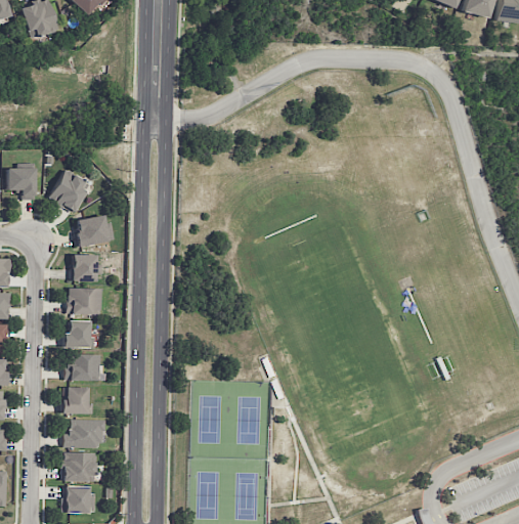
[(0,0),(0,18),(11,16),(7,0),(0,0)]
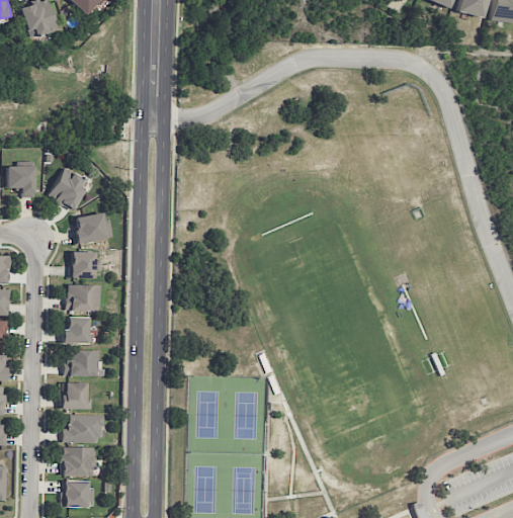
[(51,0),(44,0),(23,6),(32,38),(60,29),(51,0)]
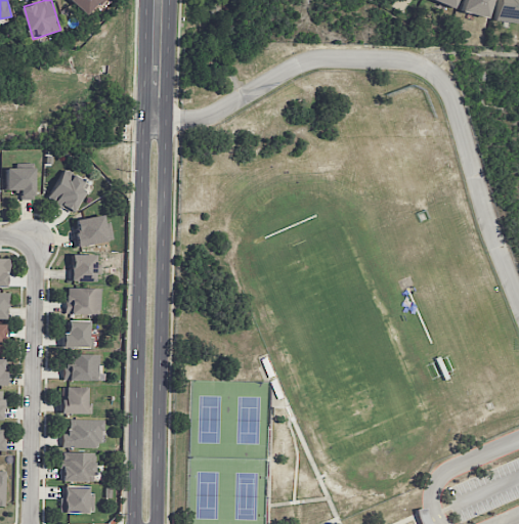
[(73,0),(90,16),(104,0),(73,0)]
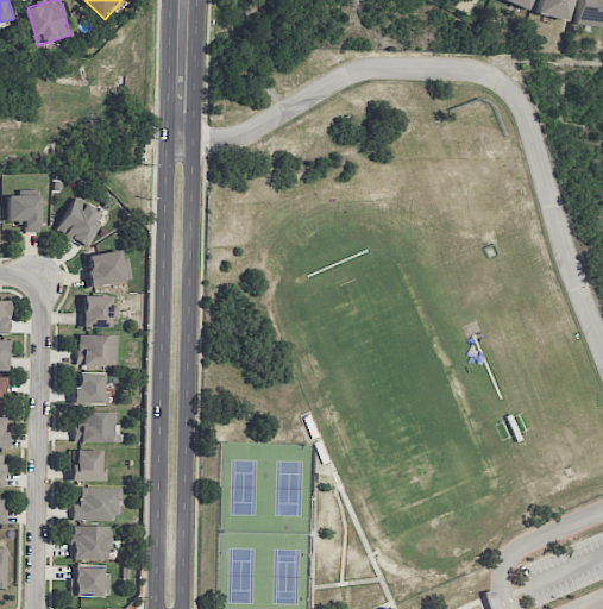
[(534,0),(506,0),(529,11),(534,0)]
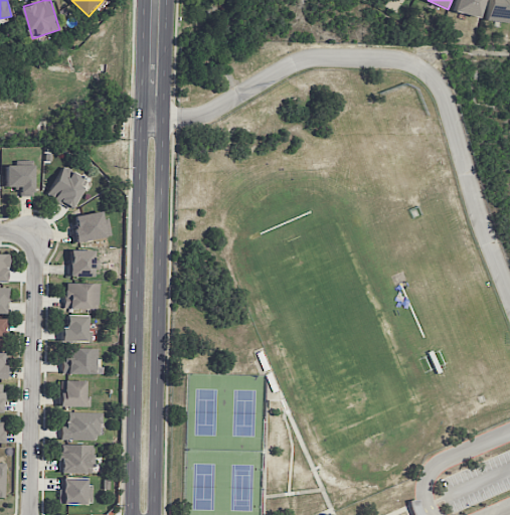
[(481,17),(486,0),(459,0),(457,11),(481,17)]
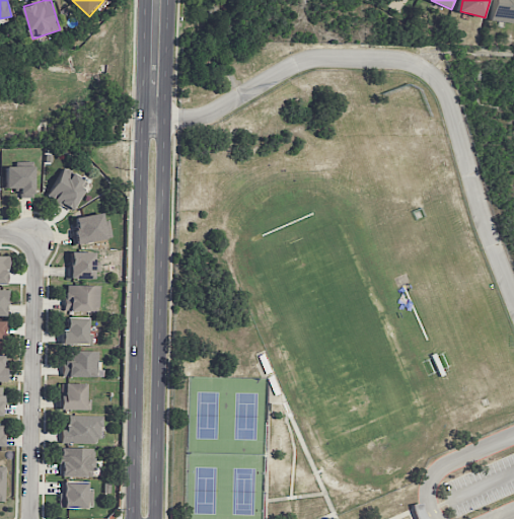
[(513,0),(496,0),(494,20),(513,22),(513,0)]
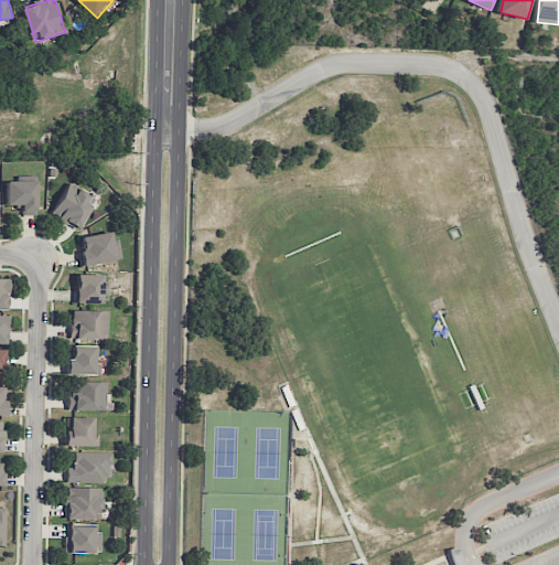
[(41,214),(41,181),(10,181),(11,205),(25,205),(25,214),(41,214)]
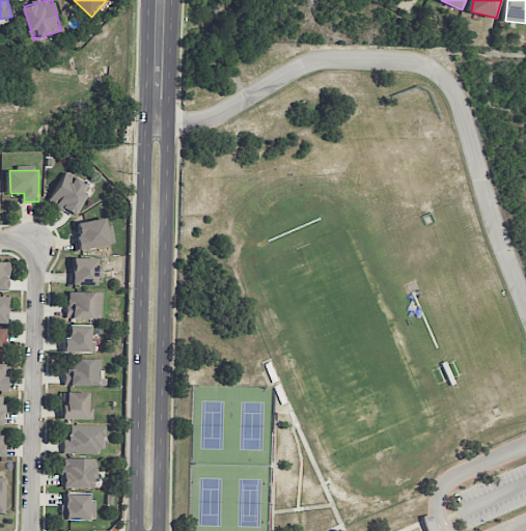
[(53,203),(79,215),(93,184),(66,171),(53,203)]
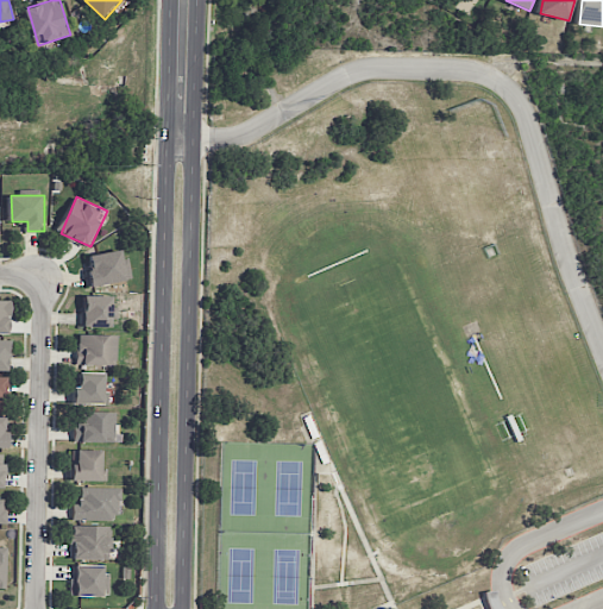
[(136,280),(133,258),(125,259),(124,250),(89,255),(94,286),(136,280)]
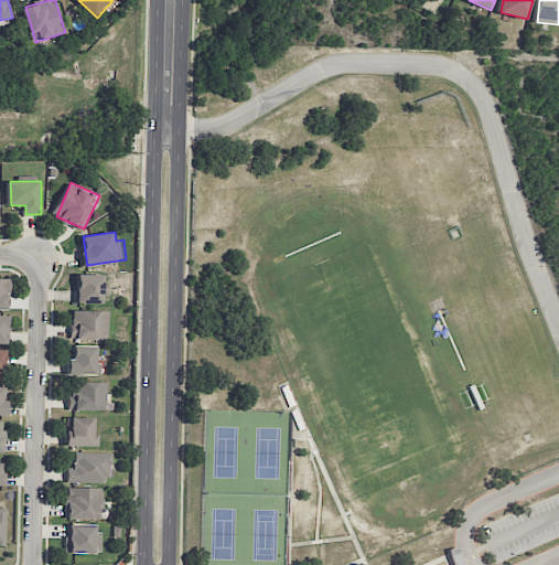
[(107,275),(79,274),(79,302),(107,304),(107,296),(114,296),(114,285),(107,285),(107,275)]
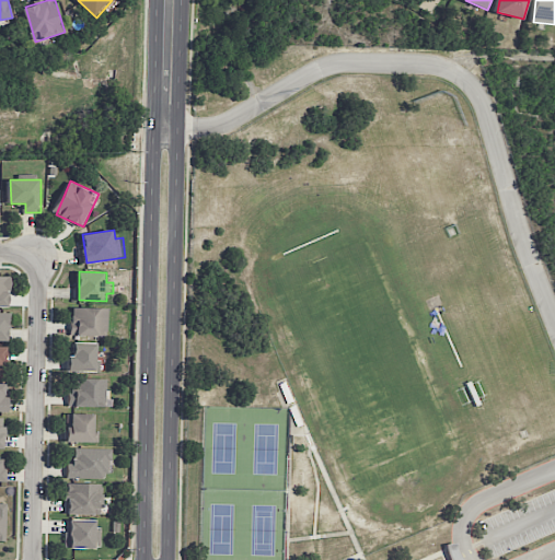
[(12,276),(0,275),(0,306),(11,307),(12,276)]
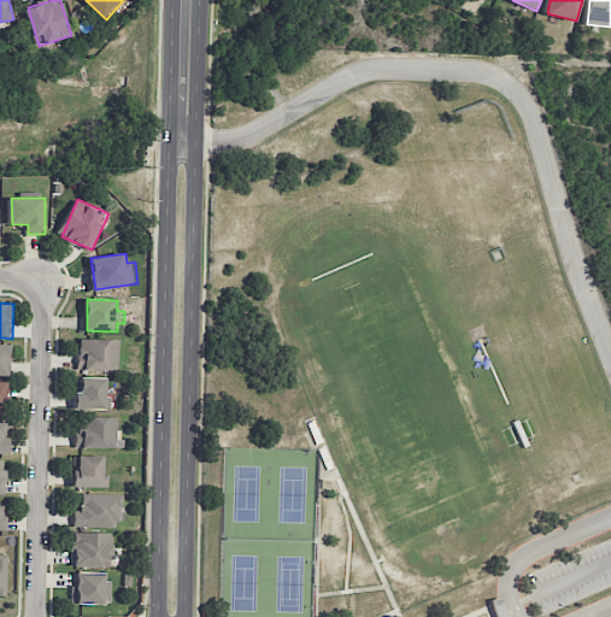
[(82,369),(122,370),(123,339),(82,339),(82,369)]
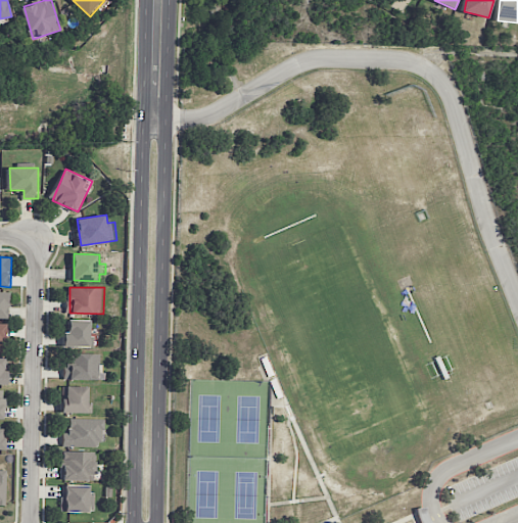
[(0,318),(11,319),(12,292),(0,291),(0,318)]
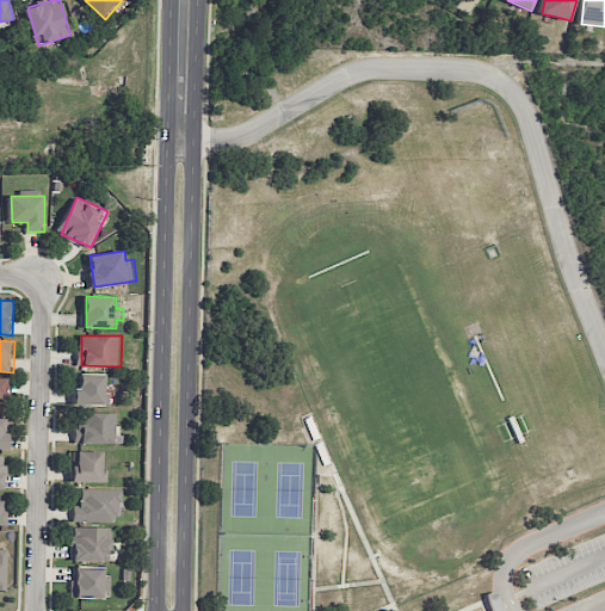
[(107,374),(82,374),(81,388),(78,388),(76,405),(115,406),(115,393),(107,393),(107,374)]
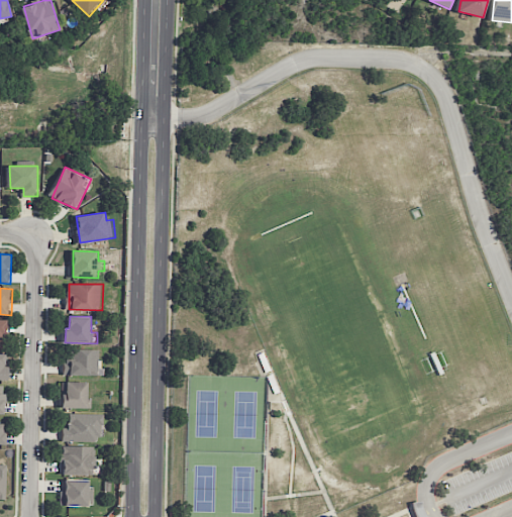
[(101,349),(68,349),(68,374),(101,375),(101,349)]
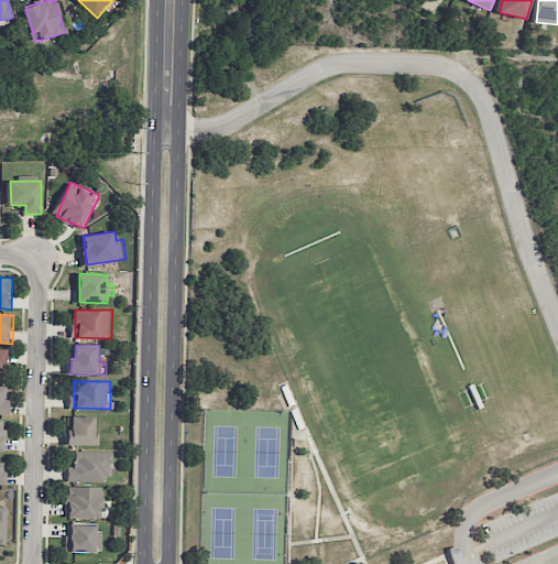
[(11,386),(0,384),(0,414),(11,414),(11,386)]
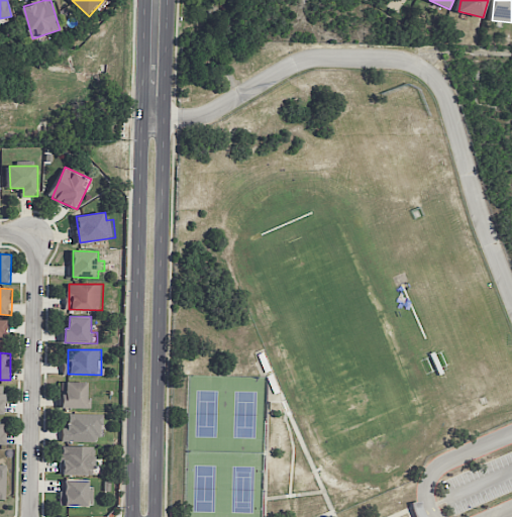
[(94,408),(95,398),(89,398),(90,382),(65,381),(64,408),(94,408)]
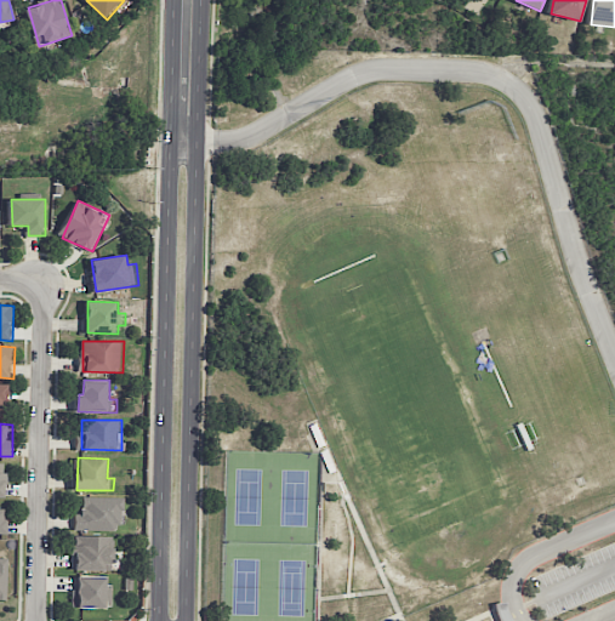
[(10,462),(0,462),(0,496),(9,497),(10,462)]
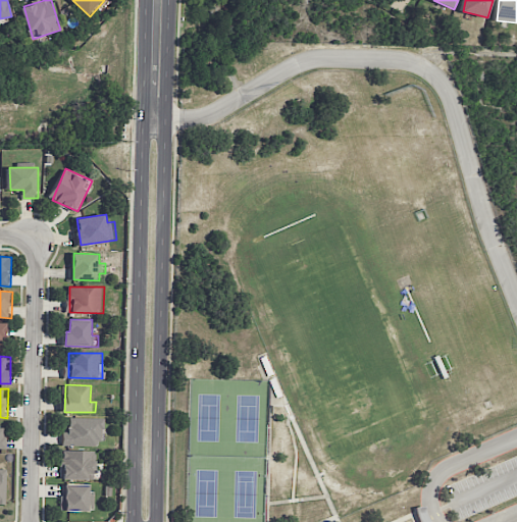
[(0,448),(9,449),(9,428),(0,427),(0,448)]
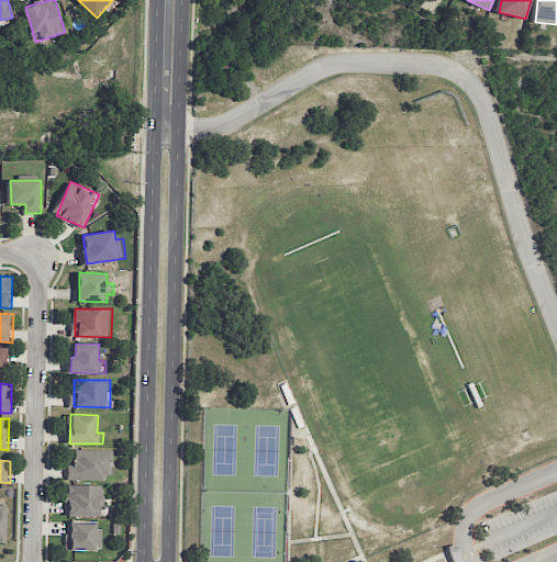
[(68,516),(106,516),(106,485),(69,484),(68,516)]
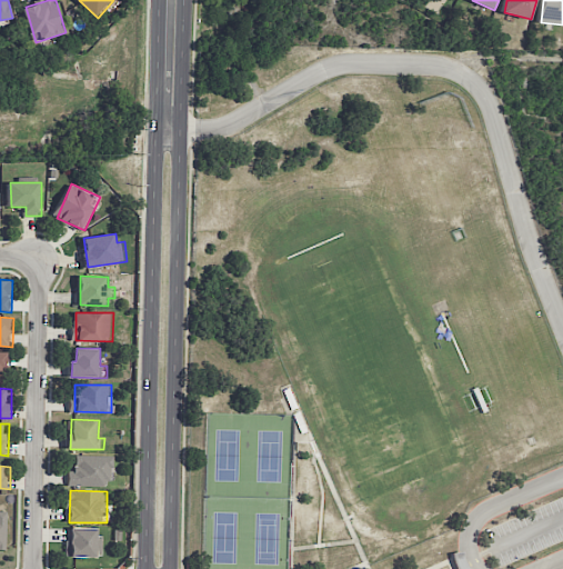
[(0,550),(10,550),(11,511),(0,510),(0,550)]
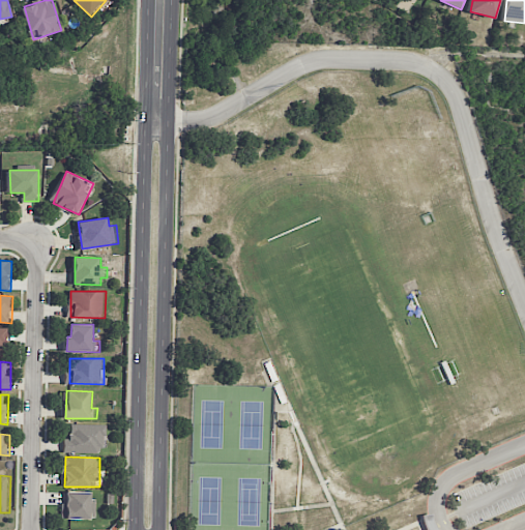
[(92,492),(65,491),(65,518),(98,519),(98,499),(92,499),(92,492)]
